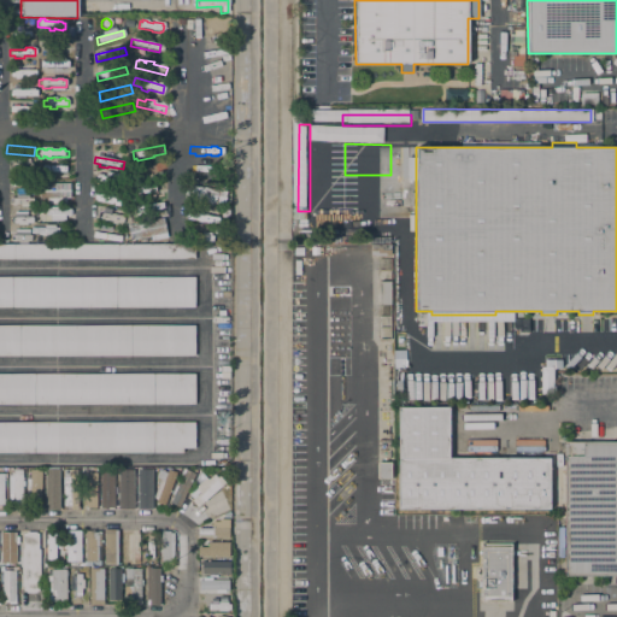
[(6,163),(6,172),(22,172),(35,174),(35,164),(29,164),(29,162),(22,162),(22,164),(6,163)]
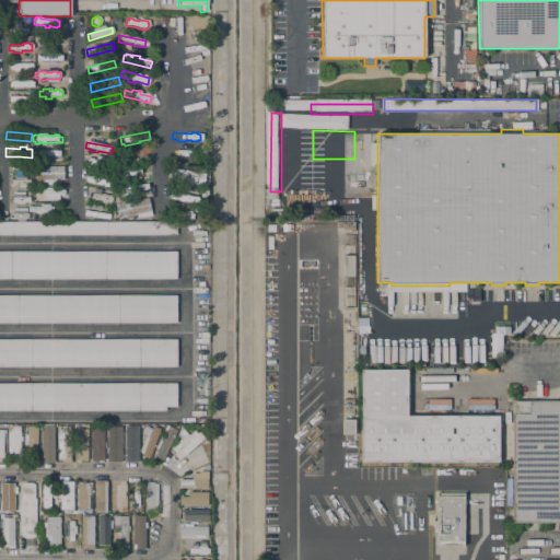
[(123,154),(133,152),(132,151),(138,150),(139,151),(143,151),(144,156),(138,158),(138,159),(135,160),(135,159),(124,160),(123,154)]
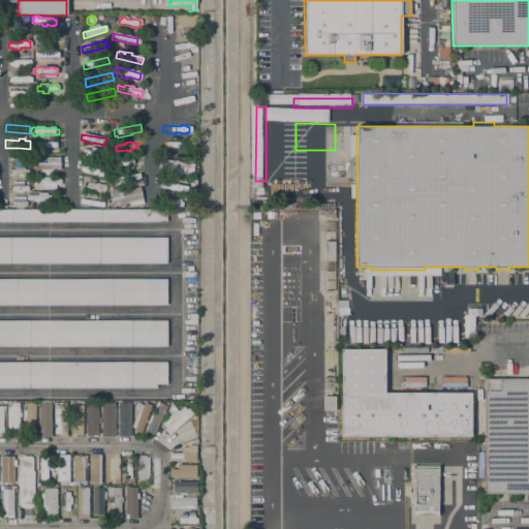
[(80,150),(106,155),(105,161),(79,156),(80,150)]
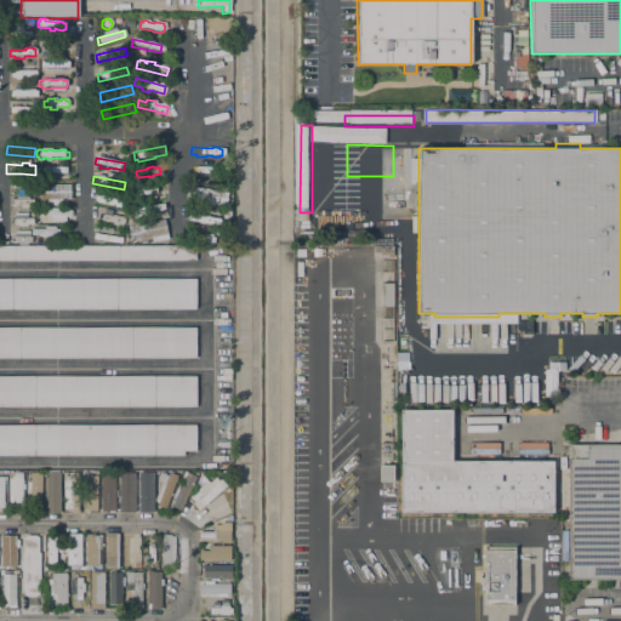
[(7,180),(6,188),(35,189),(36,180),(7,180)]
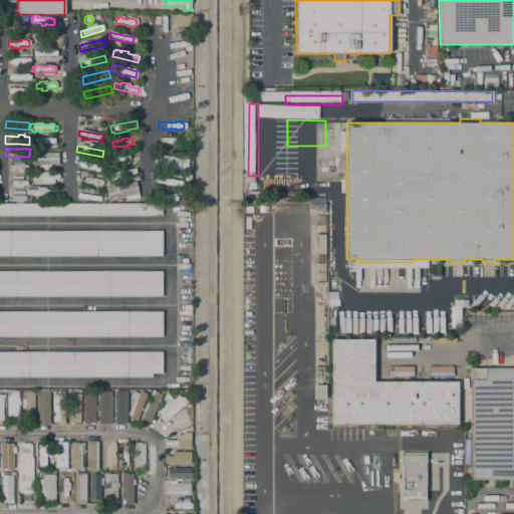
[(109,159),(122,156),(122,154),(132,153),(132,154),(134,154),(135,159),(121,161),(121,163),(113,165),(113,163),(110,164),(109,159)]
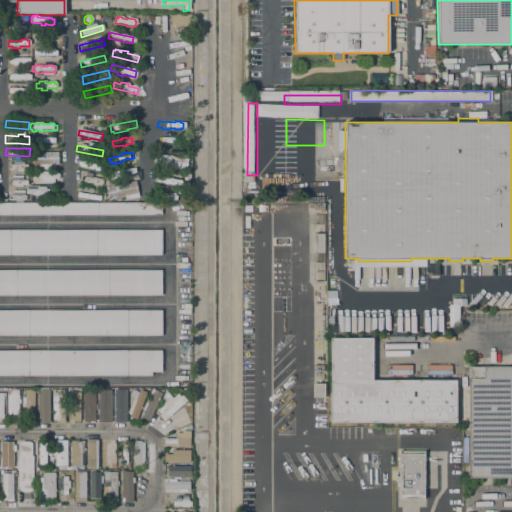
[(57,153),(57,165),(40,165),(36,165),(36,171),(31,171),(31,153),(57,153)]
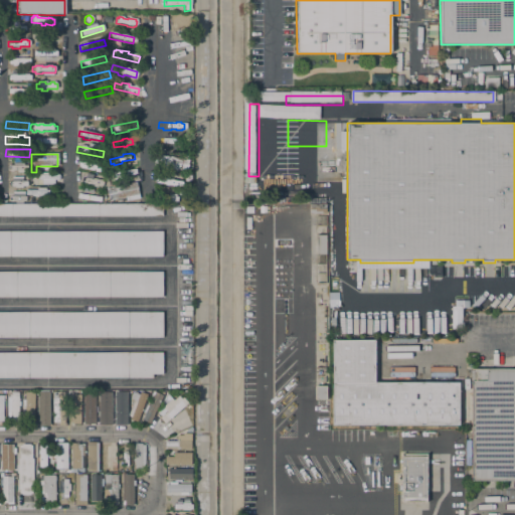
[(188,160),(186,172),(153,166),(155,154),(188,160)]
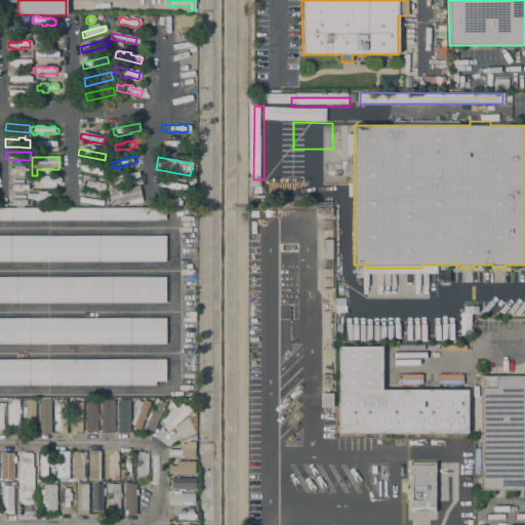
[(80,165),(104,169),(103,174),(101,174),(101,176),(95,175),(95,173),(94,173),(93,174),(80,171),(81,170),(79,170),(80,165)]
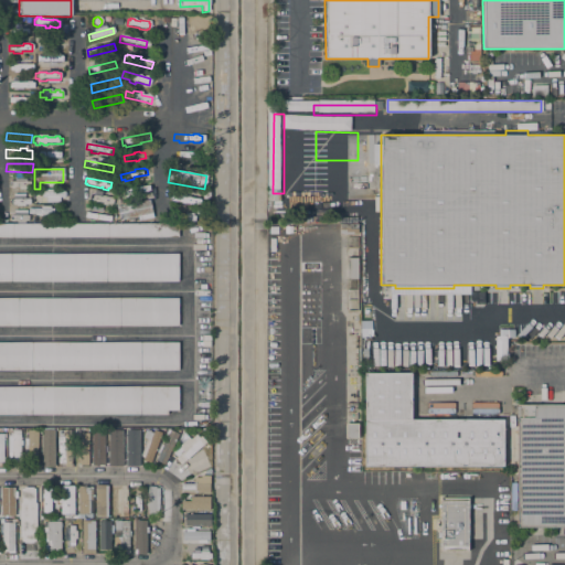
[(149,185),(150,191),(132,194),(132,196),(125,198),(124,196),(121,196),(120,191),(124,190),(123,189),(127,189),(127,190),(137,188),(136,187),(141,185),(141,187),(149,185)]
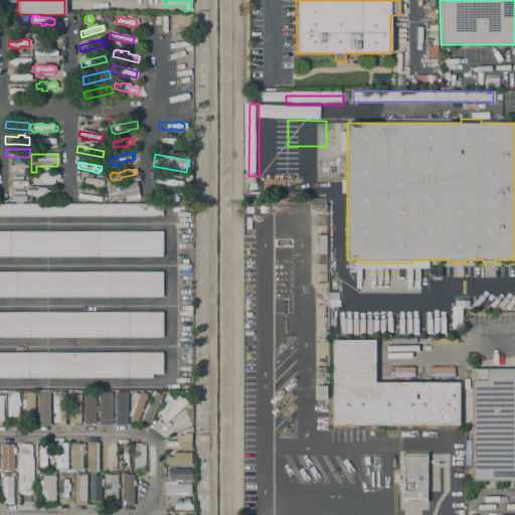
[(77,177),(90,179),(90,178),(96,179),(95,180),(103,182),(102,187),(92,185),(92,186),(88,186),(88,185),(76,183),(77,177)]
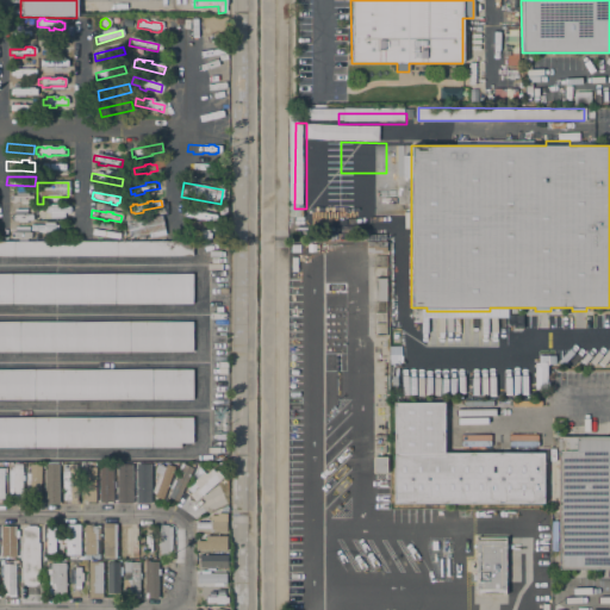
[(182,217),(184,211),(216,216),(215,223),(203,221),(203,222),(194,221),(194,219),(182,217)]
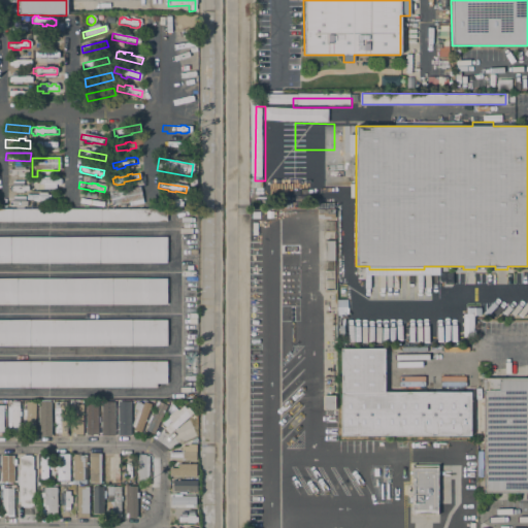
[(8,187),(27,186),(27,192),(22,192),(22,194),(13,193),(14,192),(8,192),(8,187)]
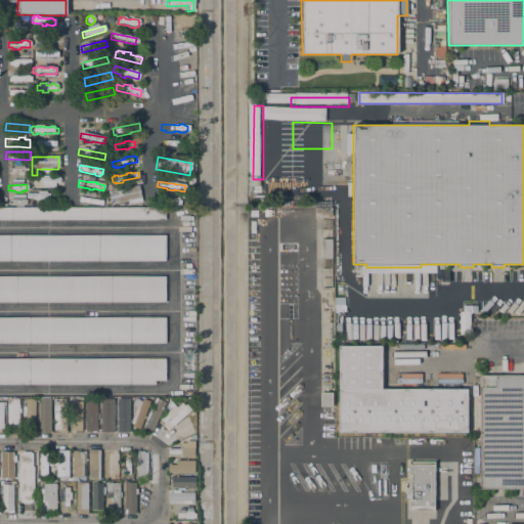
[(137,185),(141,203),(127,206),(126,202),(110,205),(106,192),(137,185)]
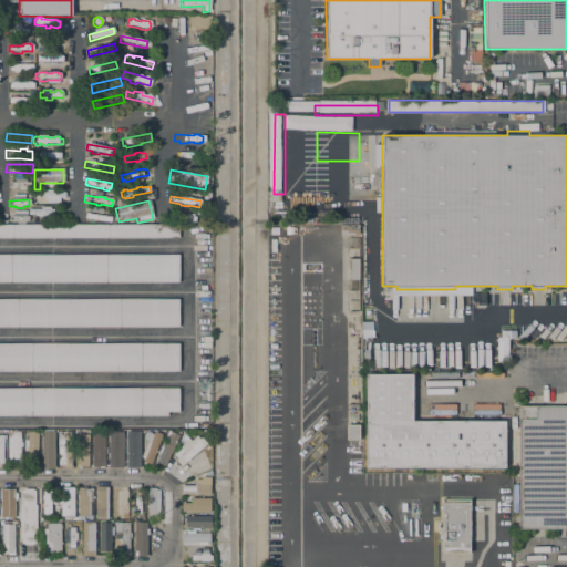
[(84,213),(98,215),(98,213),(102,214),(102,216),(104,216),(104,214),(109,215),(109,217),(111,217),(110,224),(101,222),(100,223),(95,223),(96,220),(90,219),(90,220),(85,219),(85,218),(82,218),(84,213)]
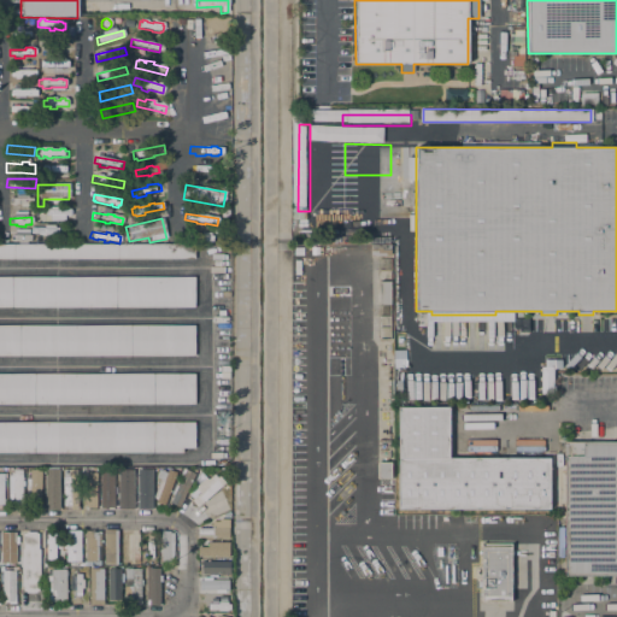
[(183,234),(182,240),(211,244),(212,236),(210,236),(210,234),(200,233),(200,235),(183,234)]
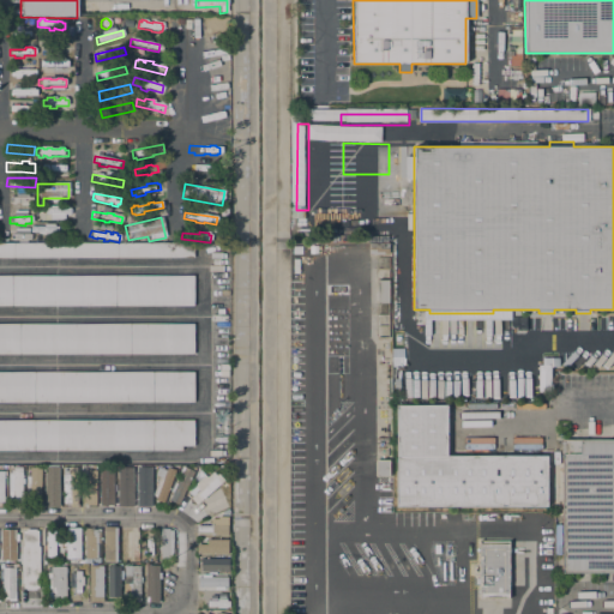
[(0,242),(193,242),(193,257),(0,256),(0,242)]
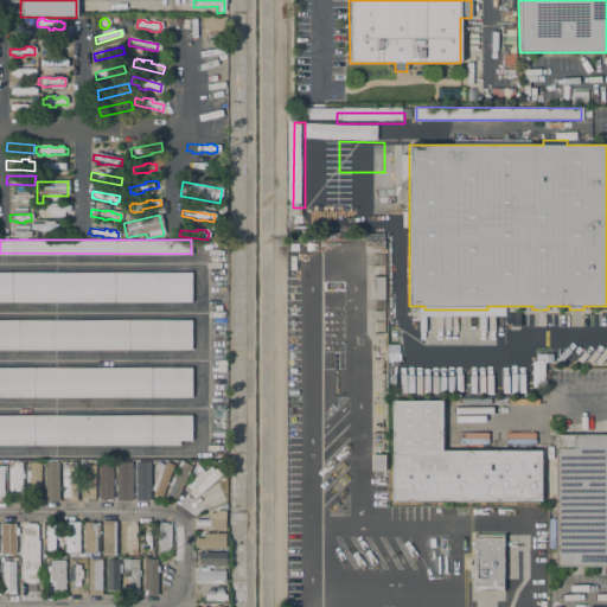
[(365,242),(384,242),(384,251),(365,251),(365,242)]
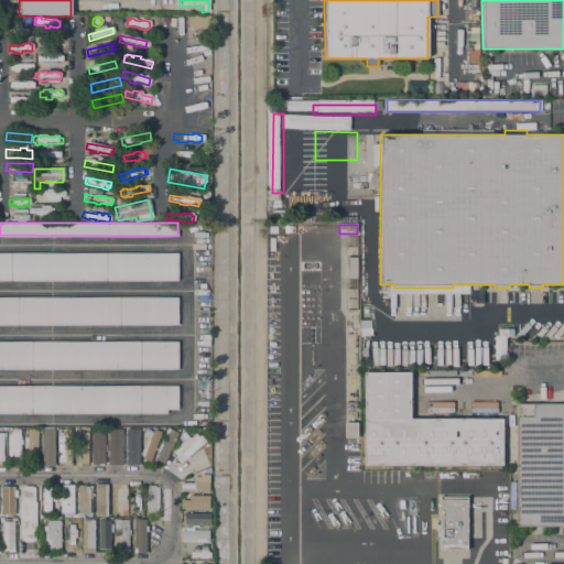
[(0,253),(177,253),(177,281),(0,281),(0,253)]
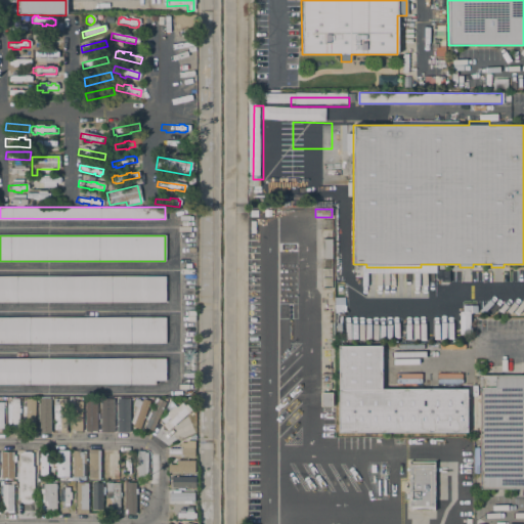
[(322,239),(332,239),(331,259),(321,259),(322,239)]
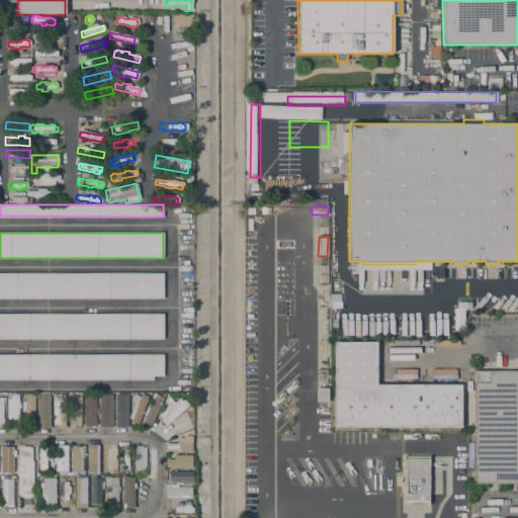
[(0,273),(163,273),(163,298),(0,298),(0,273)]
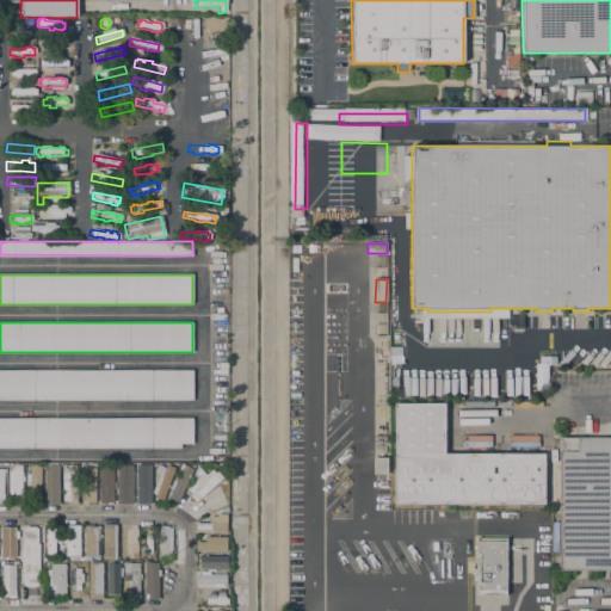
[(0,370),(192,370),(192,401),(0,400),(0,370)]
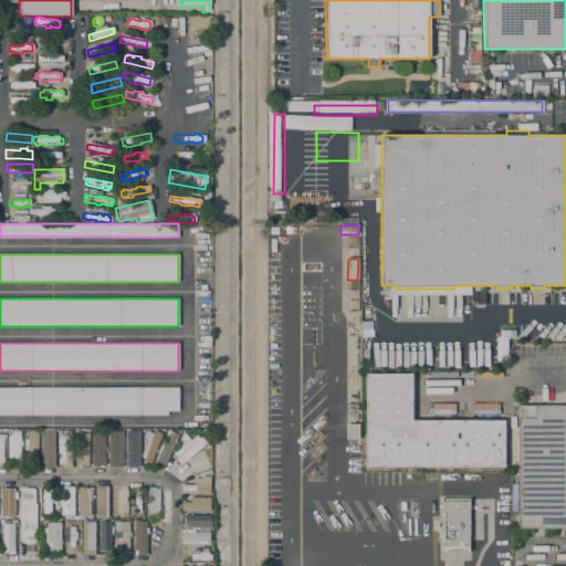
[(366,374),(411,374),(411,420),(503,420),(504,465),(366,467),(366,374)]
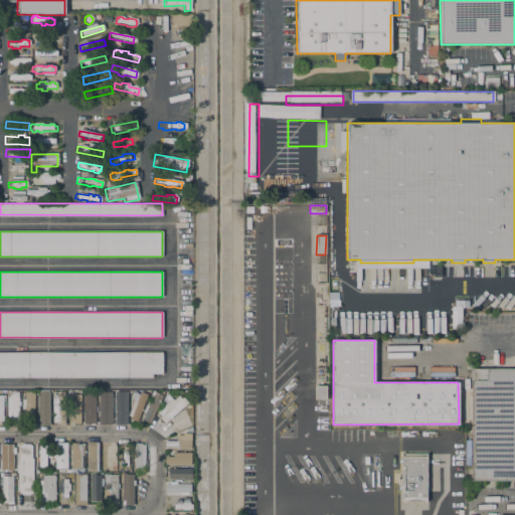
[(0,352),(162,352),(162,374),(152,374),(152,377),(0,377),(0,352)]
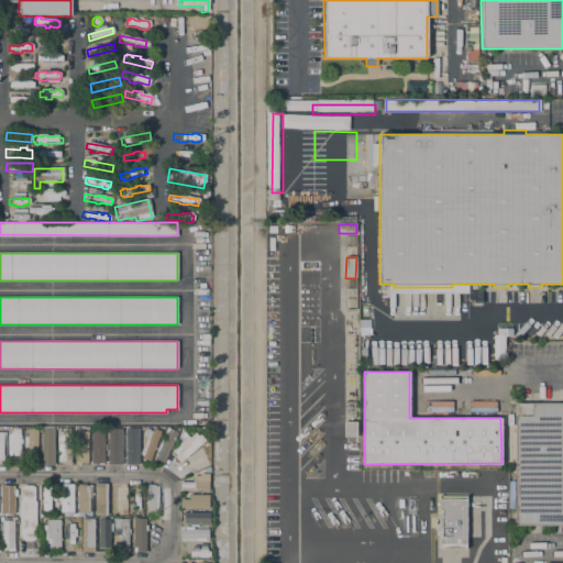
[(562,526),(516,526),(515,403),(562,403),(562,526)]
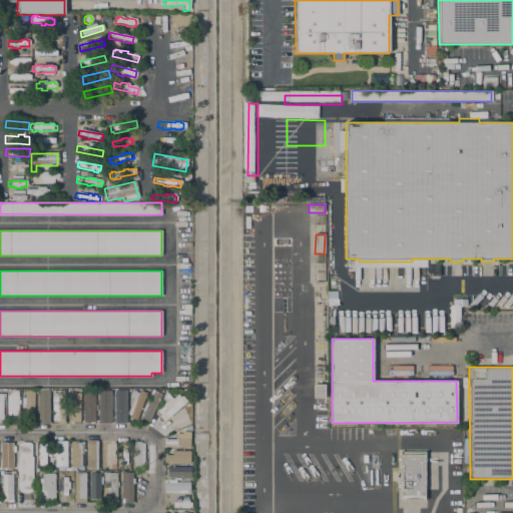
[(314,385),(325,385),(325,398),(314,398),(314,385)]
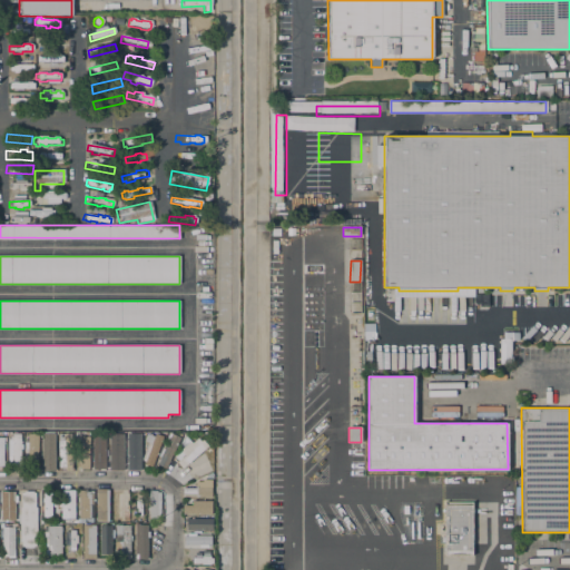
[(22,433),(22,438),(20,438),(20,444),(22,444),(22,449),(20,449),(20,467),(11,467),(11,464),(6,464),(6,439),(12,439),(12,433),(12,431),(22,431),(22,433)]
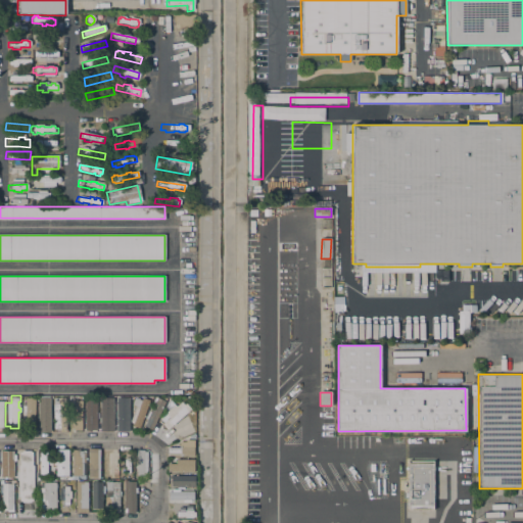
[(53,397),(53,396),(66,395),(66,397),(67,431),(59,432),(59,429),(54,429),(53,397)]
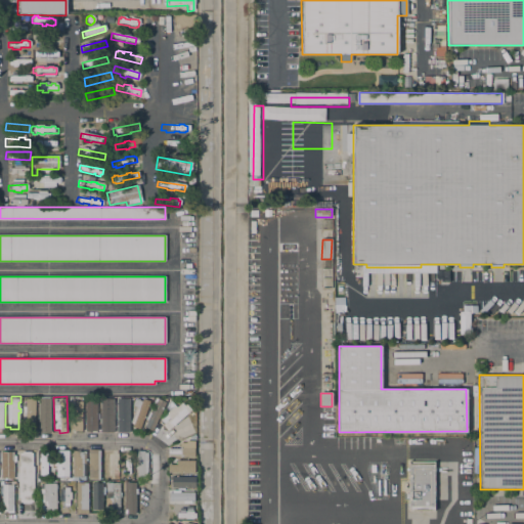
[(113,398),(113,430),(106,430),(106,428),(103,428),(104,424),(106,424),(106,423),(102,423),(103,402),(106,402),(106,398),(106,396),(113,396),(113,398)]
